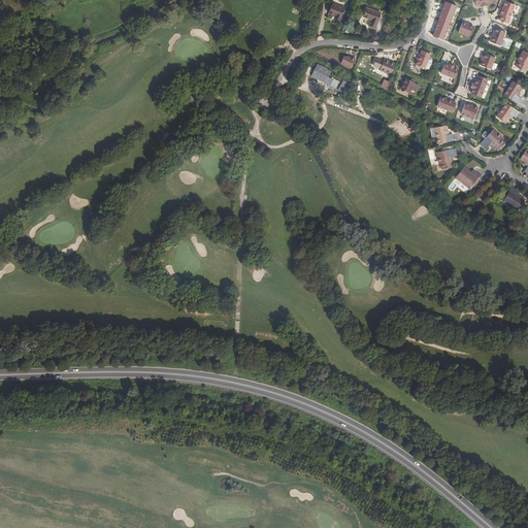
[(510,18),(516,4),(505,0),(500,14),(501,14),(499,20),(509,23),(510,19),(510,18)]
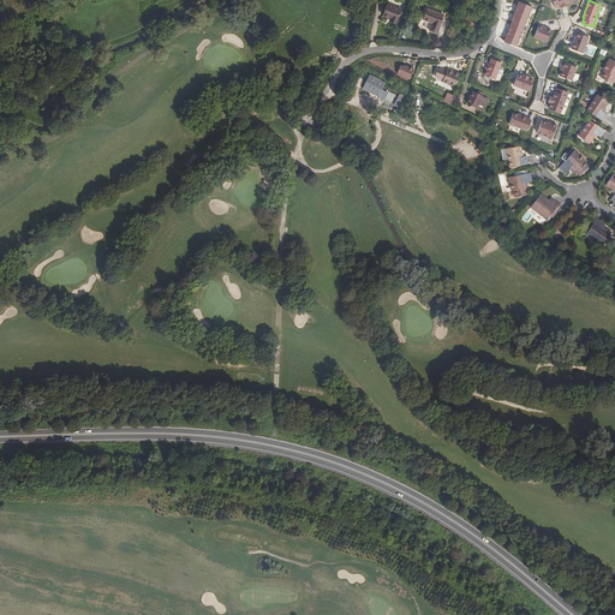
[(395,23),(400,11),(386,5),(382,16),(389,19),(389,21),(395,23)]
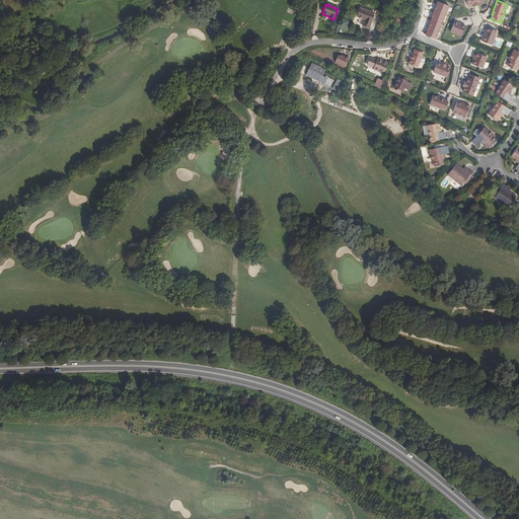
[(374,12),(360,8),(357,16),(365,19),(363,26),(369,28),(374,12)]
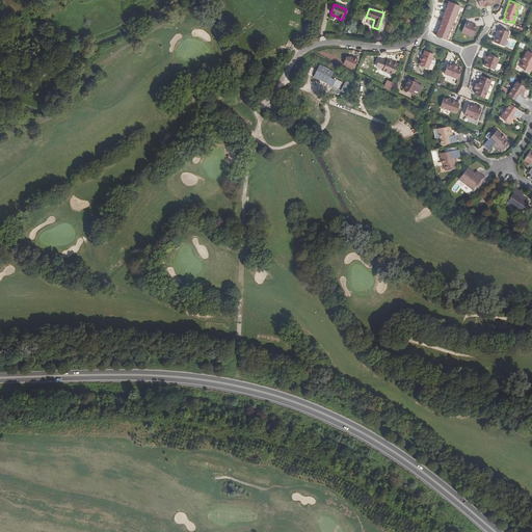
[(415,20),(405,14),(401,19),(411,26),(415,20)]
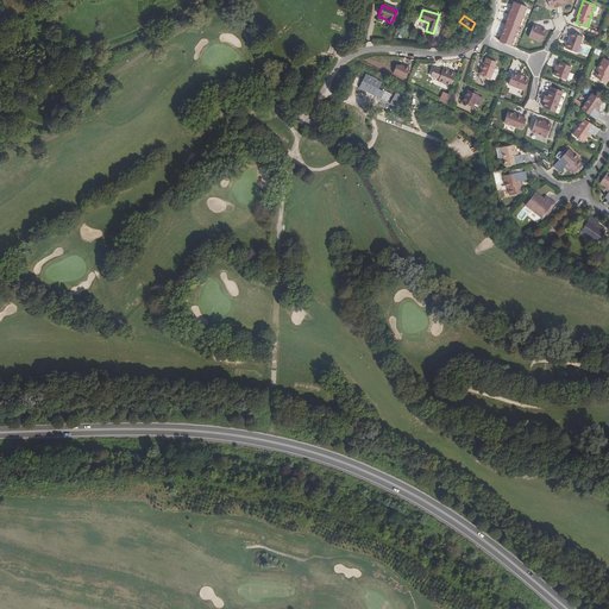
[(546,30),(534,24),(528,37),(541,43),(546,30)]
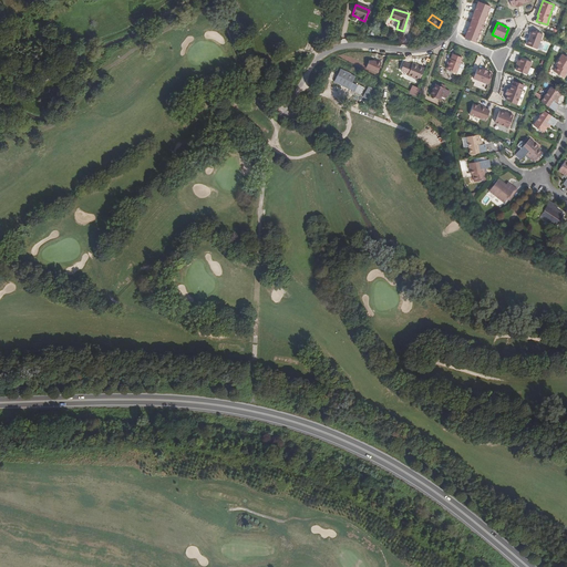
[(527,44),(537,49),(544,34),(533,30),(532,33),(527,44)]
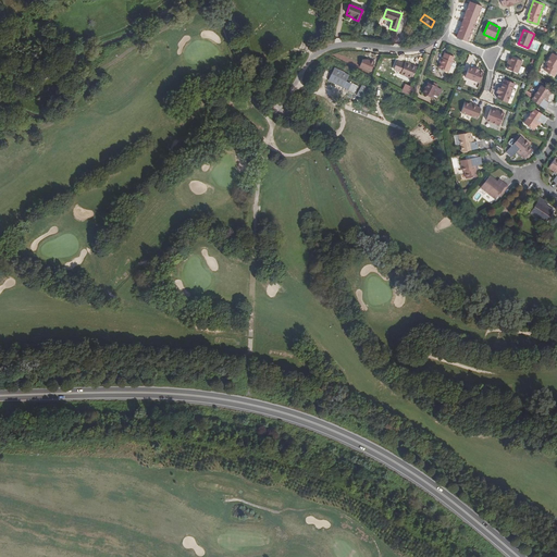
[(556,69),(556,56),(553,53),(547,63),(548,64),(545,71),(555,76),(556,71),(556,69)]
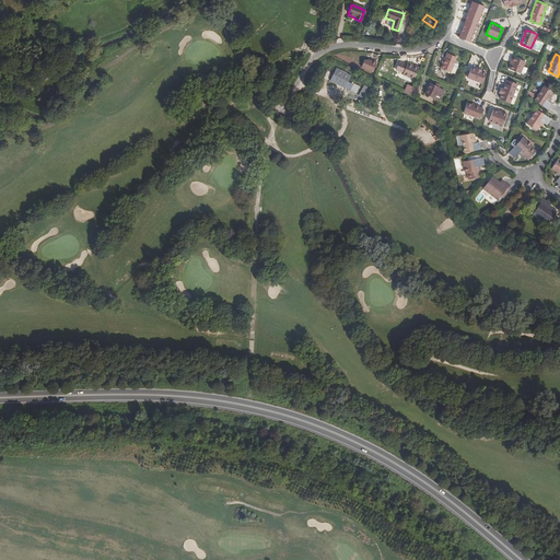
[(453,62),(455,57),(448,55),(446,59),(445,59),(443,63),(441,69),(451,72),(451,71),(453,66),(454,62),(453,62)]
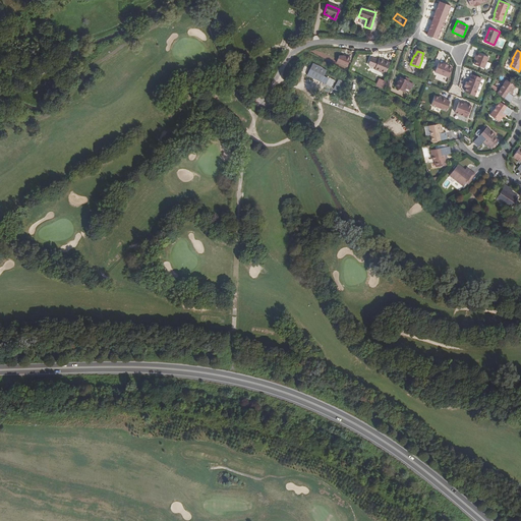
[(484,68),(488,56),(476,52),(475,56),(476,56),(475,59),(476,59),(474,64),(484,68)]
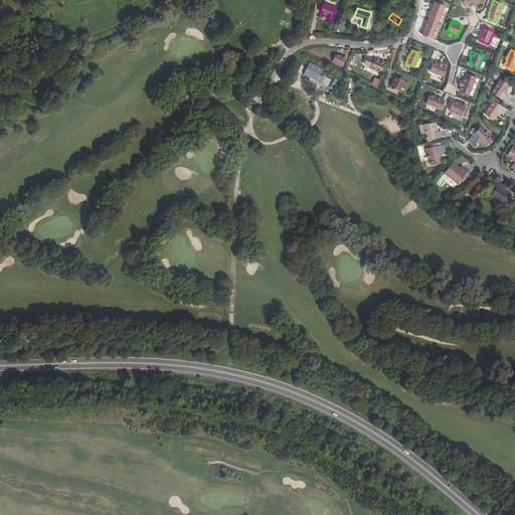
[(343,65),(346,55),(334,53),(332,62),(343,65)]
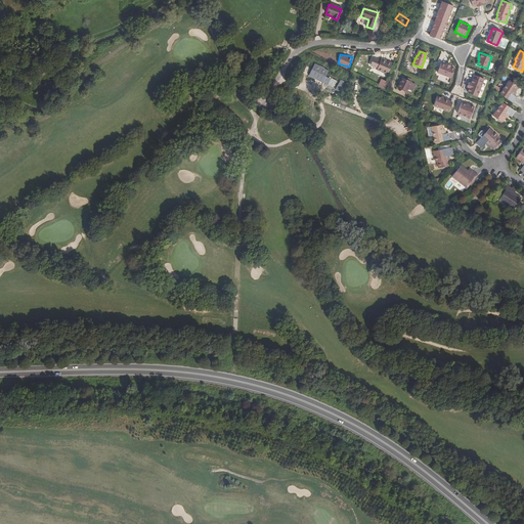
[(377,70),(387,75),(392,63),(382,58),(381,60),(374,57),(370,64),(378,68),(377,70)]
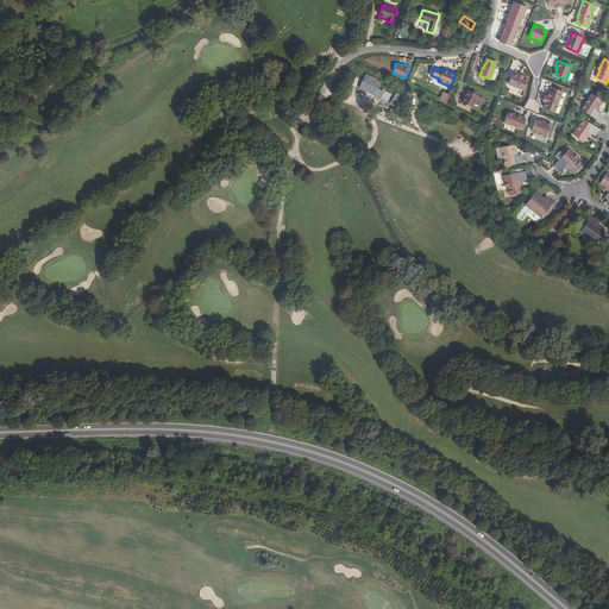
[(528,79),(512,73),(508,85),(523,92),(528,79)]
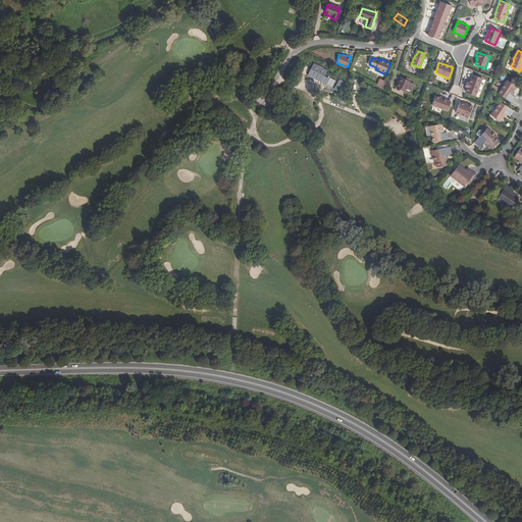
[(327,69),(313,63),(307,75),(326,85),(328,79),(324,76),(327,69)]
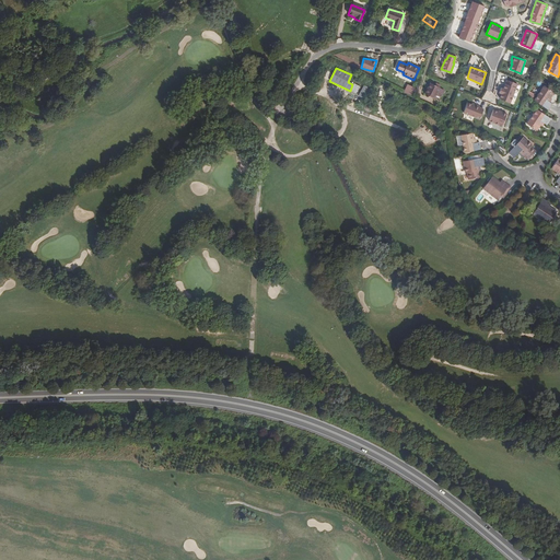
[(517,84),(506,80),(499,100),(510,104),(517,84)]
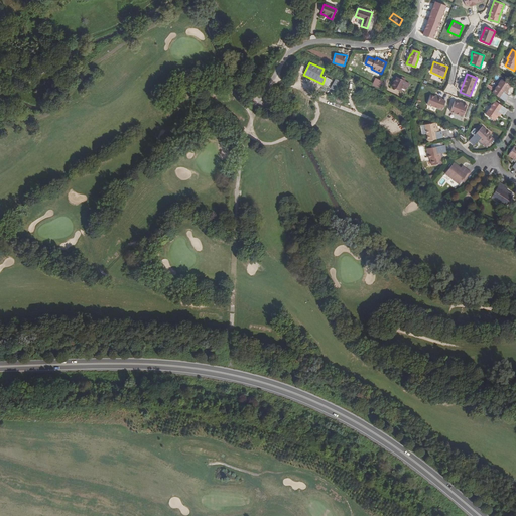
[(402,86),(404,81),(400,79),(396,77),(391,87),(399,91),(402,86)]
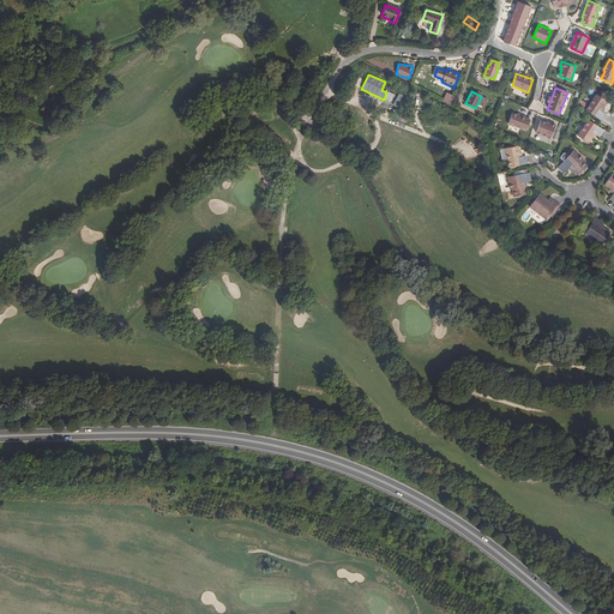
[(601,110),(603,108),(608,102),(597,95),(585,110),(601,121),(606,114),(602,112),(601,110)]
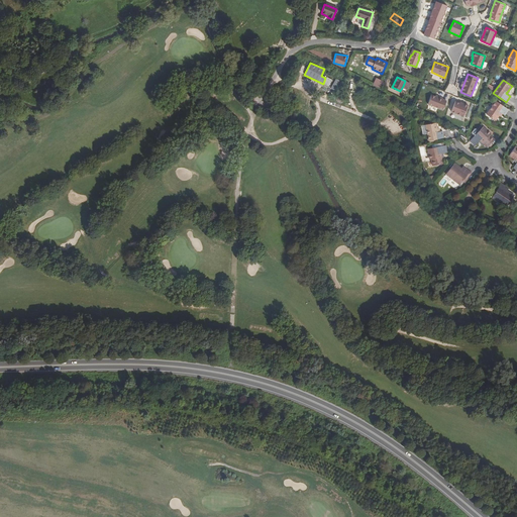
[(446,100),(431,95),(427,105),(443,111),(446,100)]
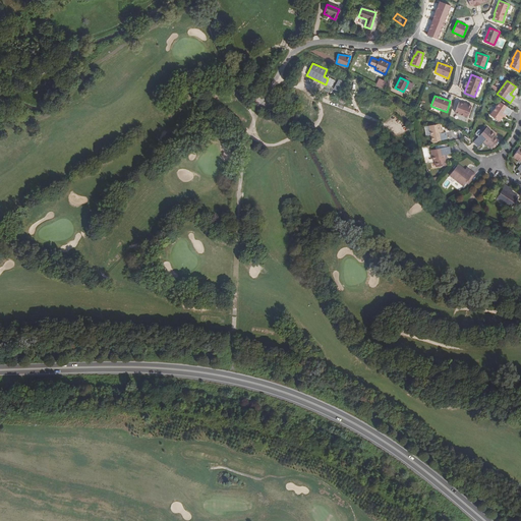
[(472,106),(458,102),(454,113),(467,117),(472,106)]
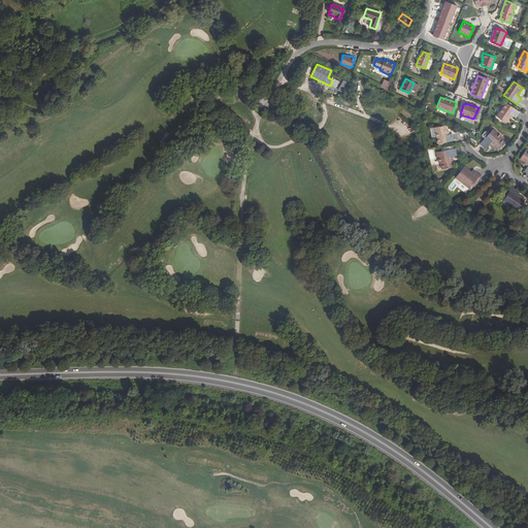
[(512,116),(513,117),(515,119),(519,112),(506,103),(496,117),(505,123),(508,118),(512,116)]
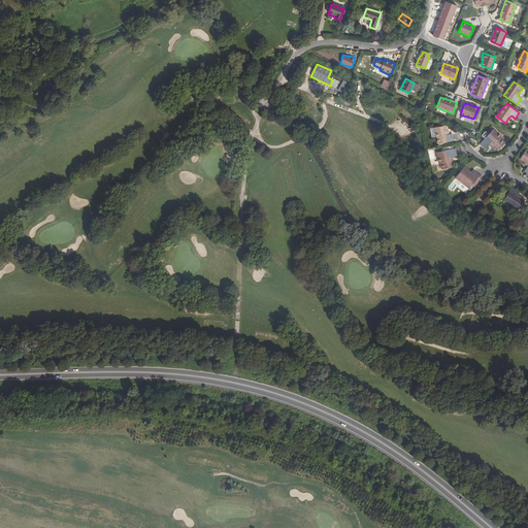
[(448,135),(447,132),(446,126),(435,128),(438,144),(454,141),(453,134),(450,135),(448,135)]
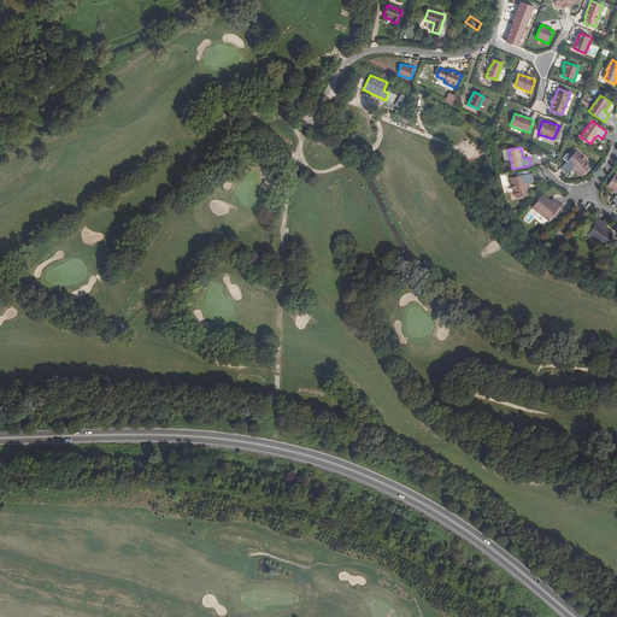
[(577,171),(577,172),(583,177),(591,166),(586,162),(586,160),(577,152),(562,170),(568,175),(573,170),(574,168),(577,170),(577,171)]
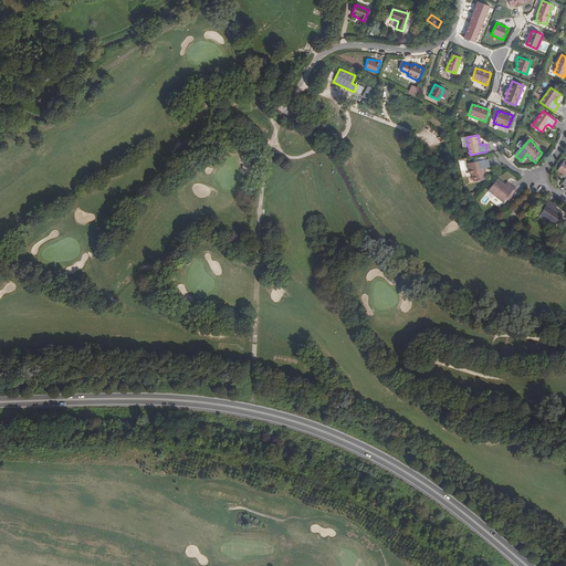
[(482,169),(485,169),(491,168),(489,160),(469,165),(471,176),(473,176),(474,182),(485,180),(484,175),(484,173),(482,173),(482,169)]
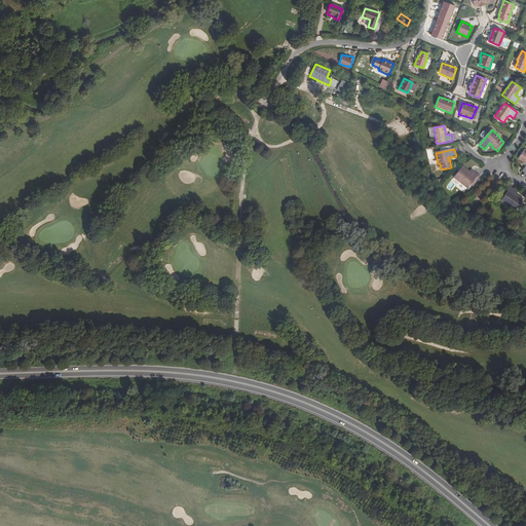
[(471,174),(470,174),(463,168),(454,180),(467,189),(472,185),(473,186),(480,177),(475,173),(472,177),(470,175),(471,174)]
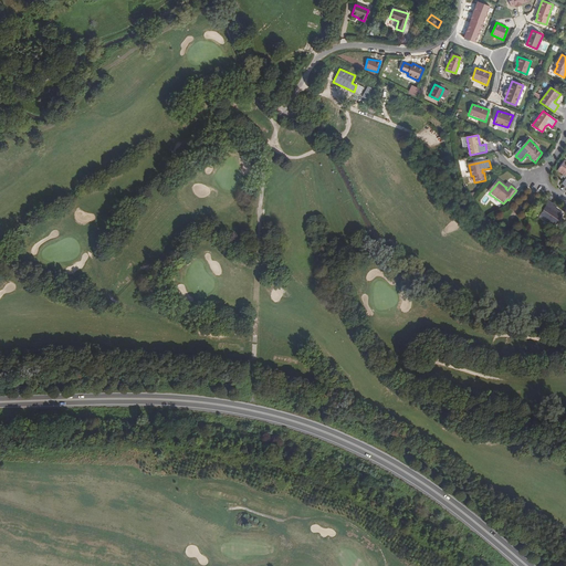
[(522,190),(511,206),(520,212),(531,196),(522,190)]
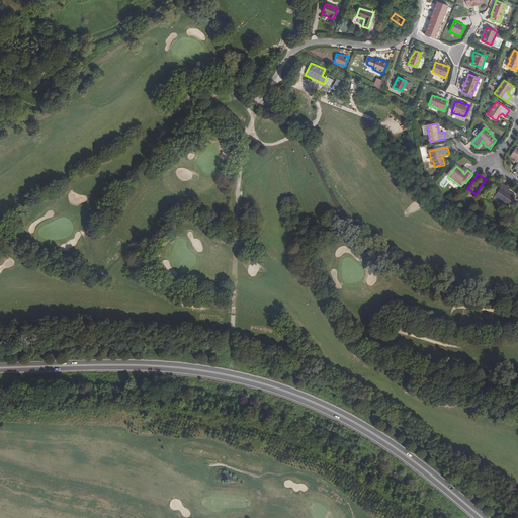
[(504,193),(507,188),(501,185),(495,194),(496,195),(493,200),(508,209),(515,198),(508,193),(507,193),(506,194),(504,193)]
